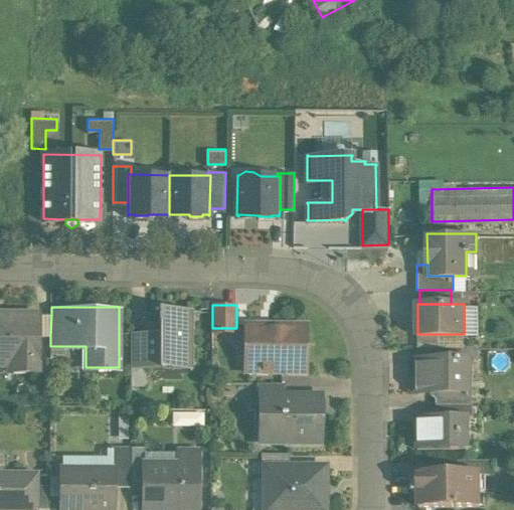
[(158,331),(132,331),(131,366),(192,366),(192,308),(162,308),(161,307),(159,307),(158,331)]
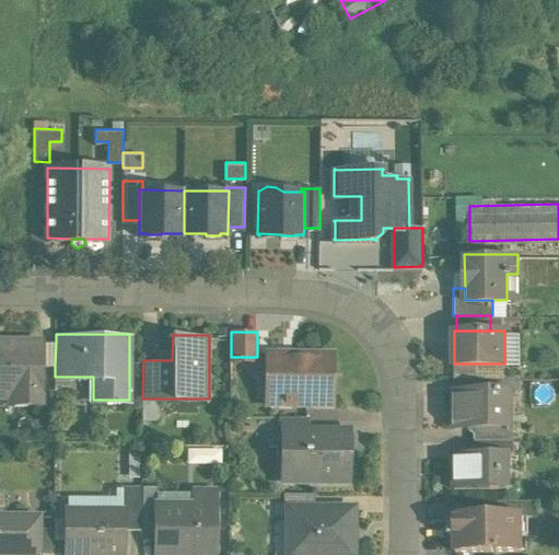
[(42,342),(42,337),(0,336),(0,389),(13,389),(13,403),(42,403),(42,366),(42,342)]
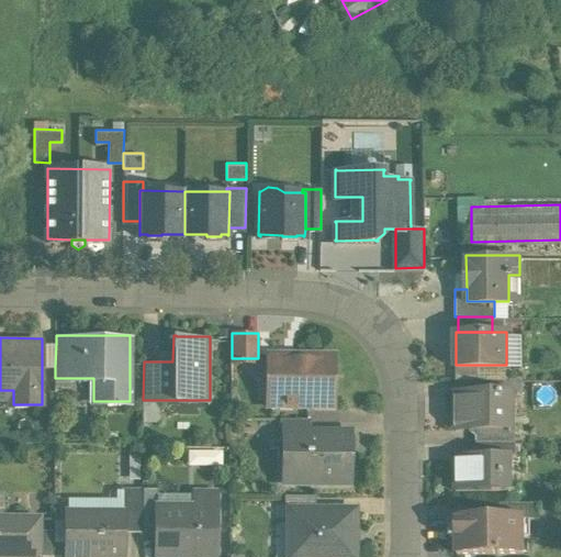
[(55,367),(56,343),(42,343),(42,367),(55,367)]
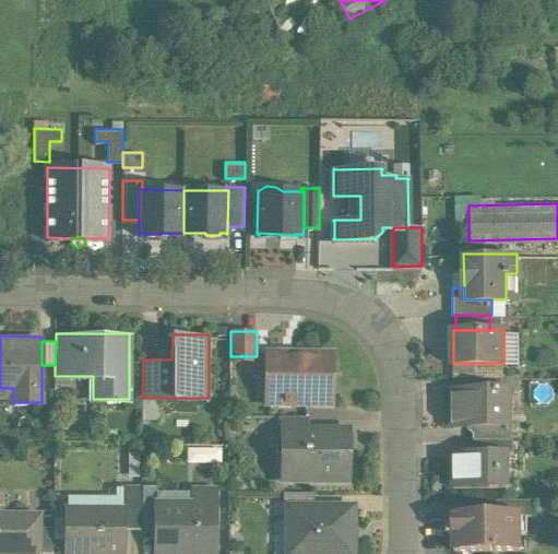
[(332,350),(266,349),(266,400),(332,400),(332,350)]
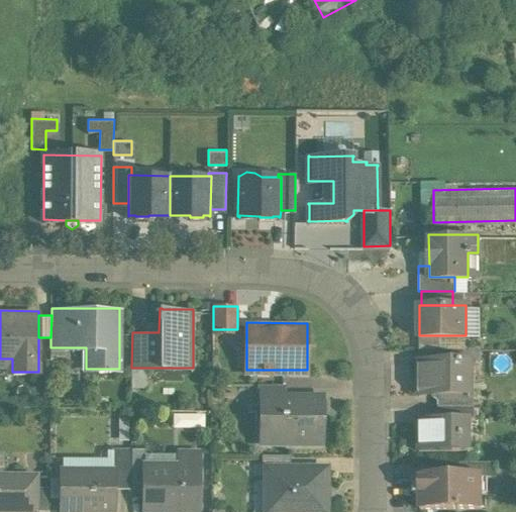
[(465,360),(419,361),(420,393),(443,393),(465,393),(465,390),(465,360)]
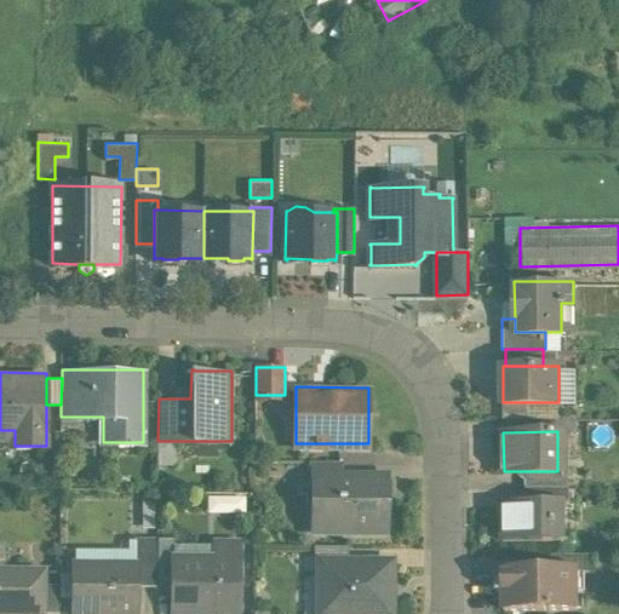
[(345,459),(309,459),(309,482),(315,482),(316,476),(345,476),(345,474),(345,459)]
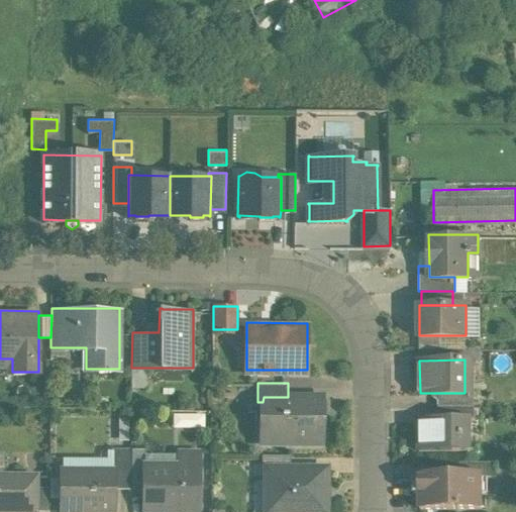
[(465,390),(465,393),(443,393),(443,404),(474,404),(474,390),(465,390)]
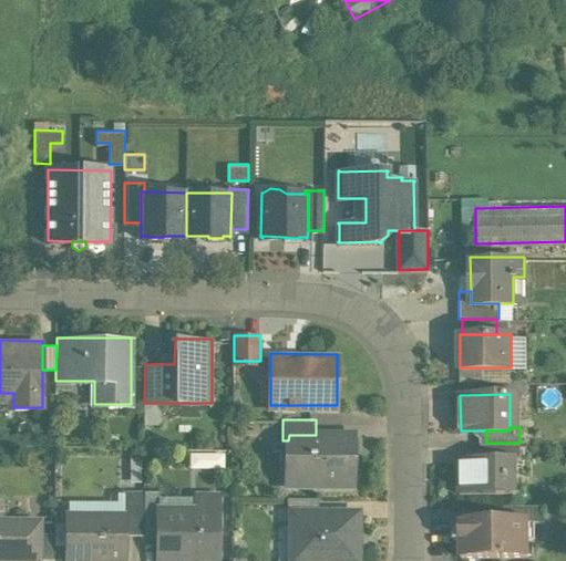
[(356,433),(316,433),(316,435),(289,435),(288,440),(288,457),(292,457),(292,484),(354,485),(356,433)]
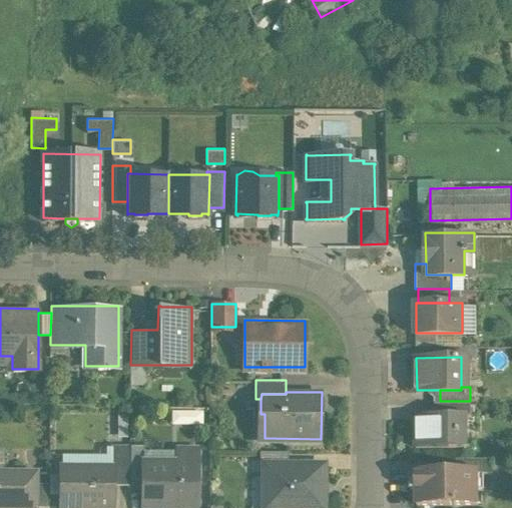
[(470,401),(440,401),(440,414),(468,414),(471,414),(471,401),(470,401)]
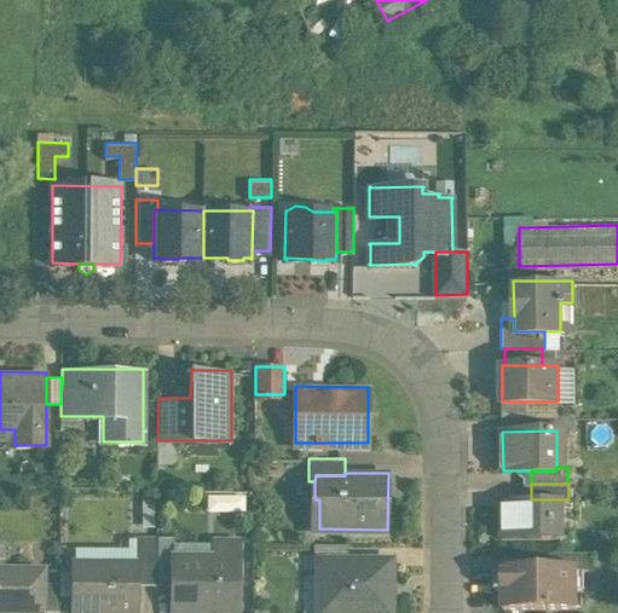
[(208,507),(244,508),(244,491),(208,491),(208,507)]
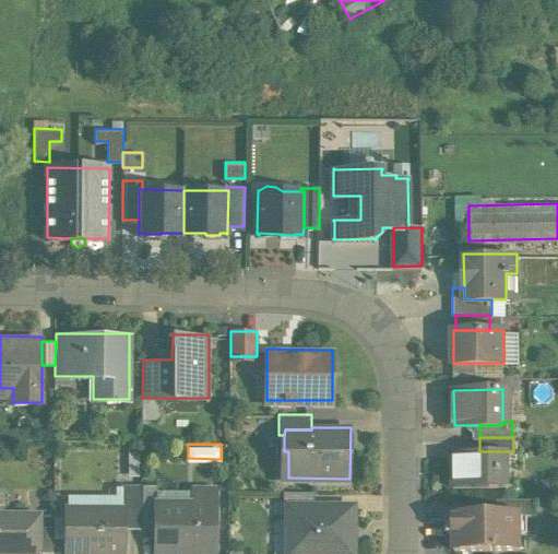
[(479,451),(454,451),(454,485),(511,485),(510,451),(479,451)]
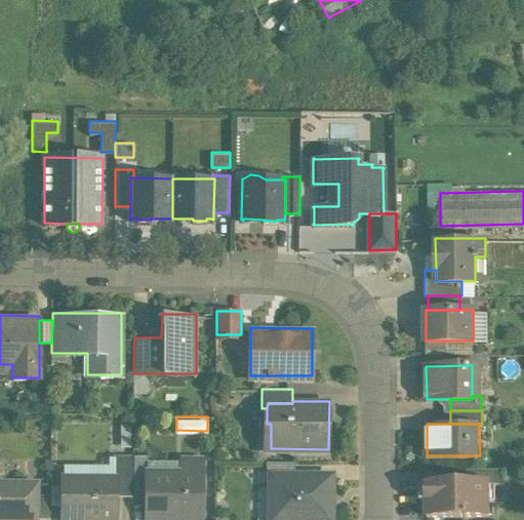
[(132,453),(116,454),(116,476),(116,494),(132,494),(132,453)]
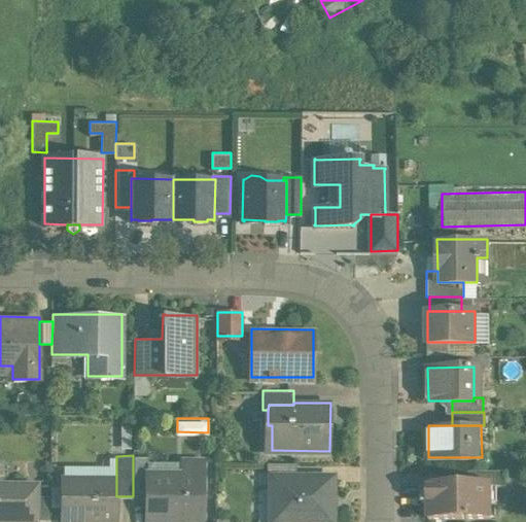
[(148,456),(133,455),(133,496),(146,497),(147,477),(148,477),(148,456)]
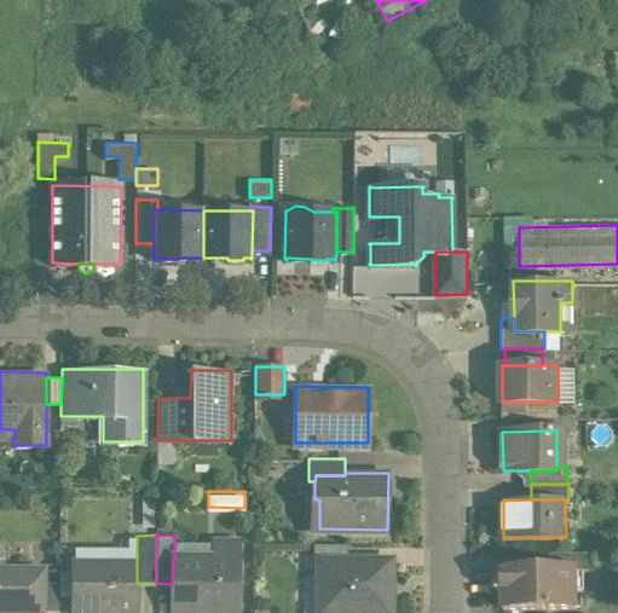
[(350,543),(315,543),(315,557),(348,557),(350,543)]
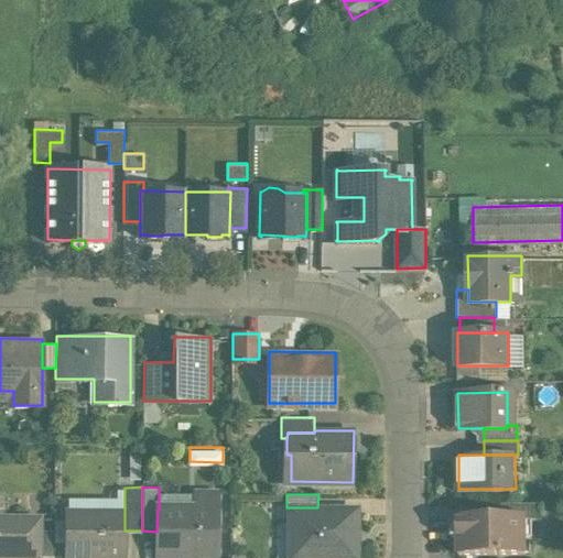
[(159,510),(158,510),(157,532),(157,556),(217,557),(217,495),(195,495),(195,511),(159,510)]
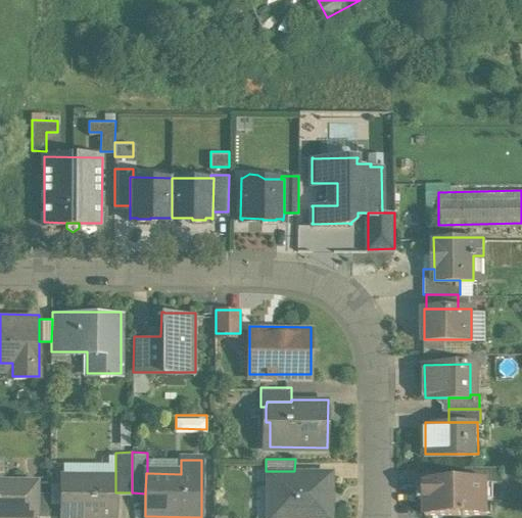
[(504,480),(504,466),(465,466),(465,479),(486,479),(486,481),(504,480)]
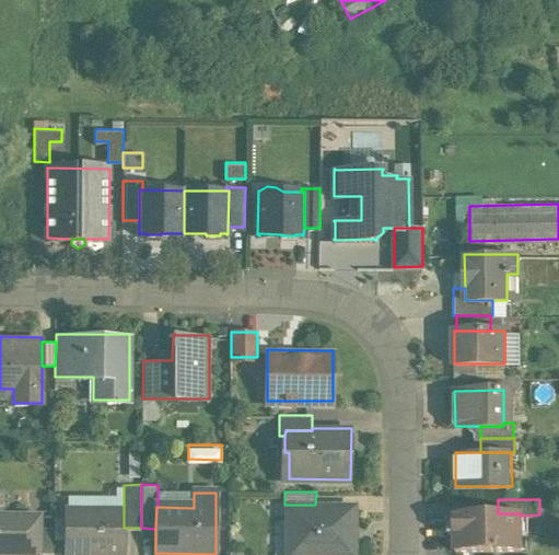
[(315,505),(284,505),(283,554),(353,554),(354,505),(315,505)]
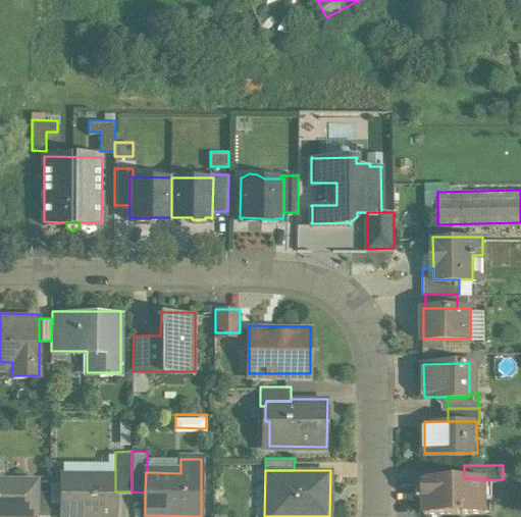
[(115,473),(63,473),(63,516),(115,516),(115,492),(115,473)]
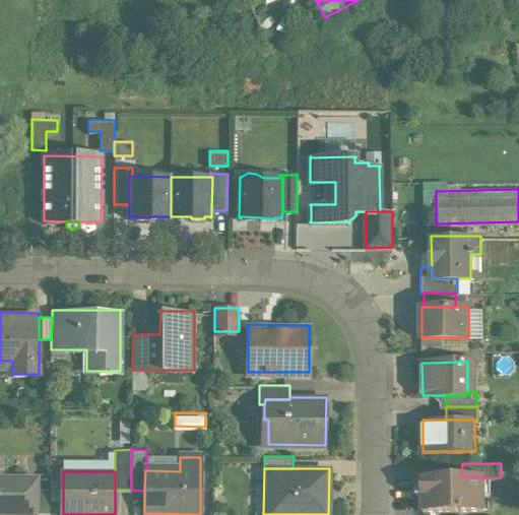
[(38,475),(0,475),(0,513),(38,514),(38,489),(38,475)]
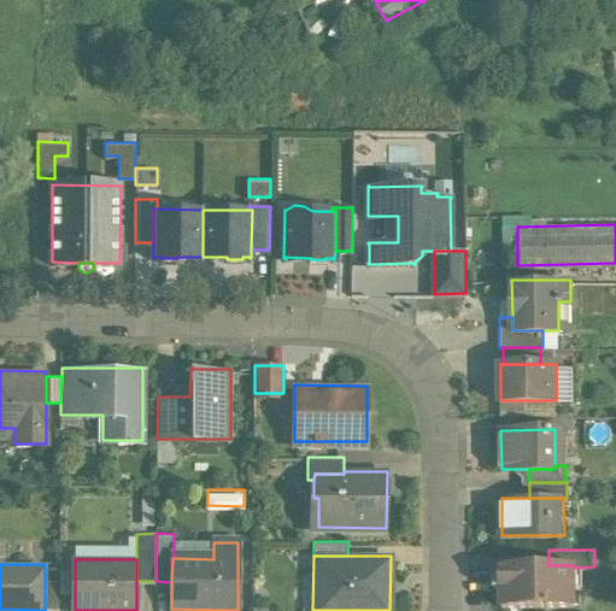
[(549,565),(502,565),(502,604),(575,604),(574,568),(574,565),(549,565)]
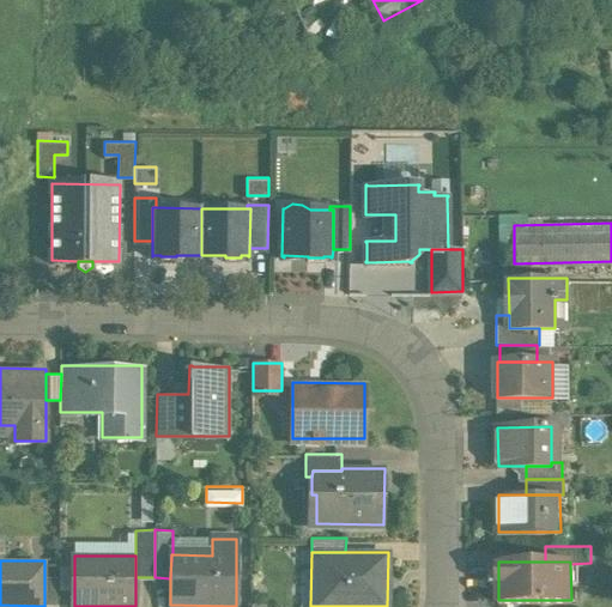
[(59,576),(44,576),(44,606),(59,606),(59,576)]
